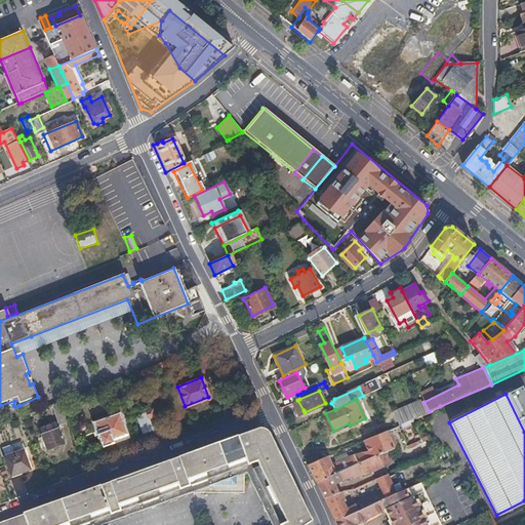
[(297,400),(291,403),(296,413),(304,410),(297,400)]
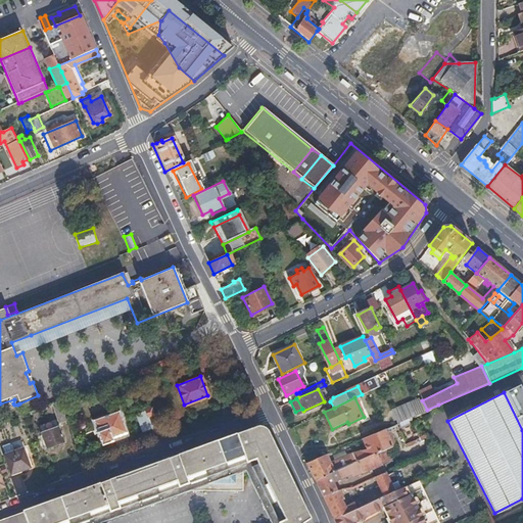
[(409,418),(422,412),(416,399),(391,412),(396,423),(407,419),(409,418)]
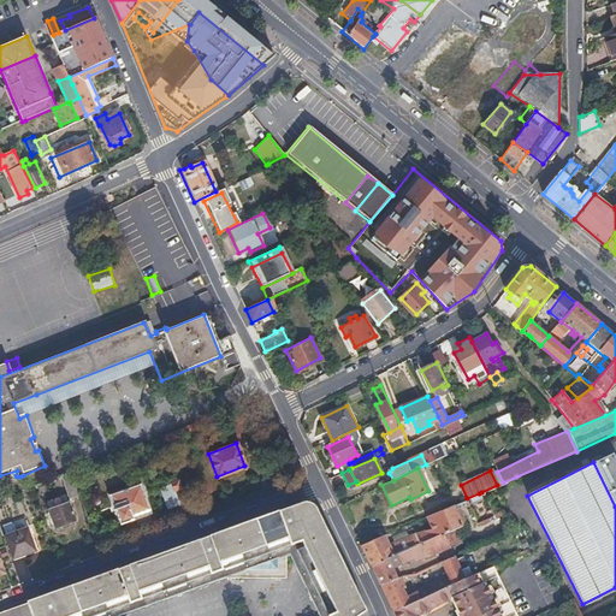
[(76,492),(67,473),(60,475),(69,495),(76,492)]
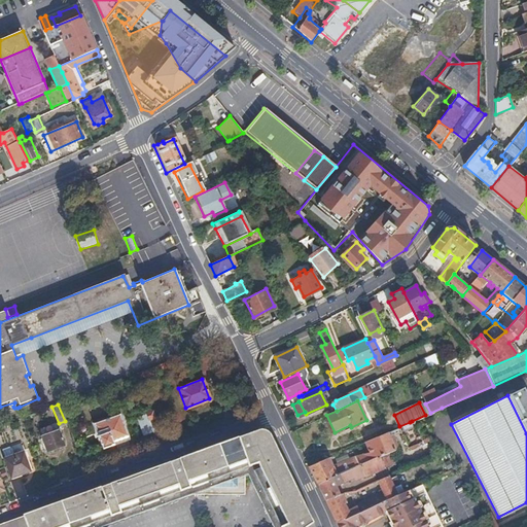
[(151,430),(146,415),(136,419),(142,435),(152,432),(151,430)]
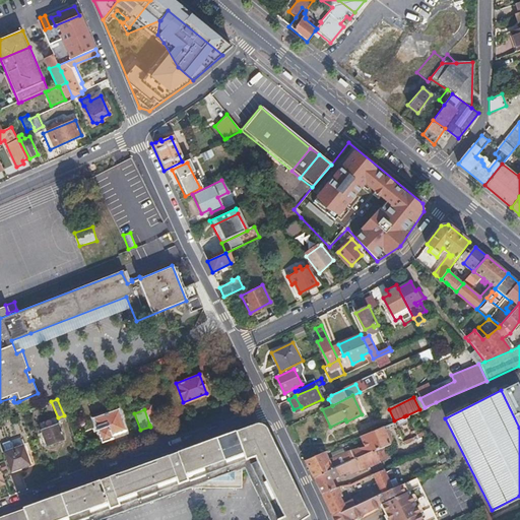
[(125,431),(117,410),(91,419),(101,443),(112,439),(111,437),(125,431)]
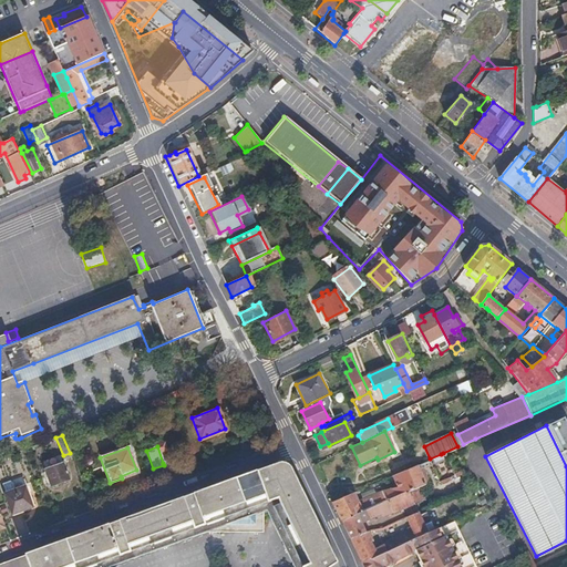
[(164,465),(169,480),(179,475),(173,460),(163,463),(164,465)]
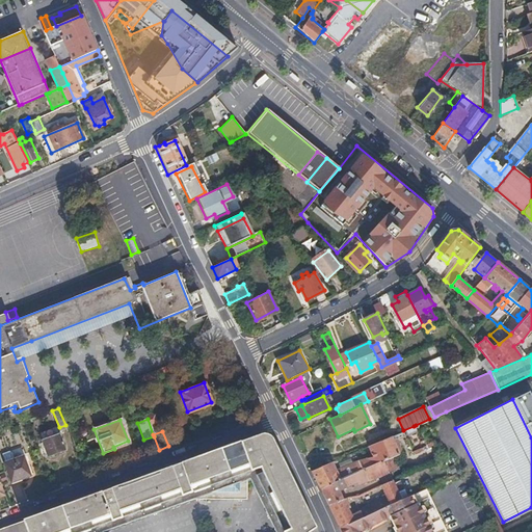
[(178,462),(23,520),(23,521),(27,531),(100,531),(250,478),(276,531),(310,531),(317,528),(292,477),(270,435),(266,432),(263,432),(178,462)]
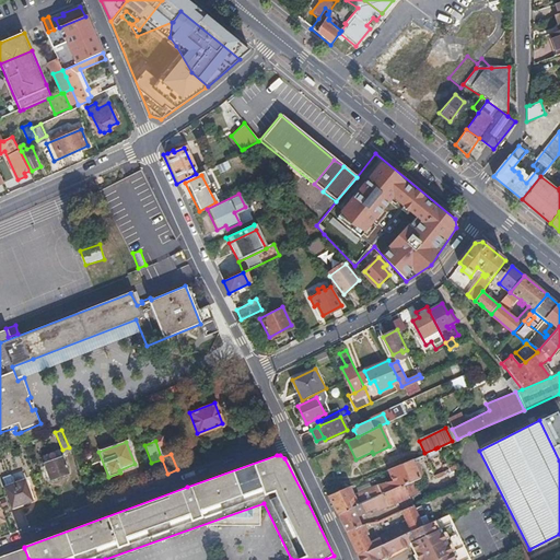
[(66,474),(60,458),(42,466),(48,481),(66,474)]
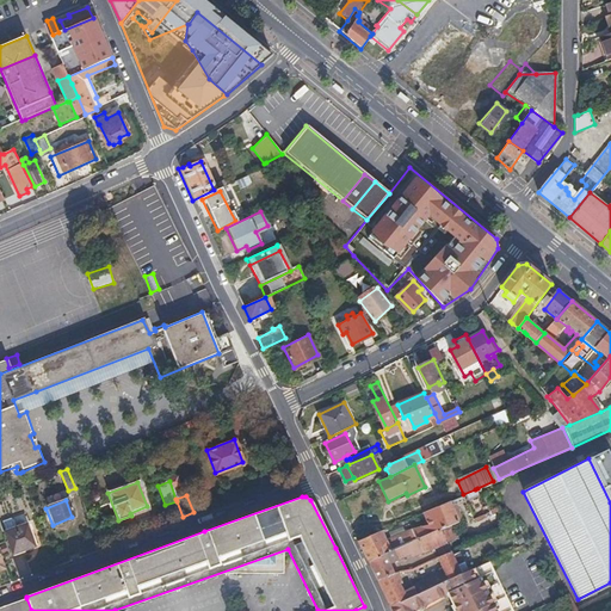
[(449,500),(436,507),(445,528),(458,520),(449,500)]
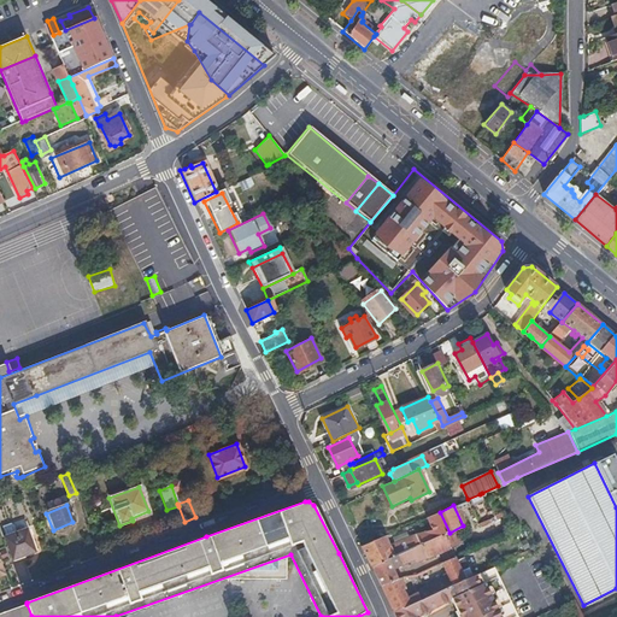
[(386,535),(360,546),(371,568),(389,559),(407,551),(419,546),(445,534),(450,533),(440,512),(425,518),(430,529),(409,535),(389,544),(386,535)]
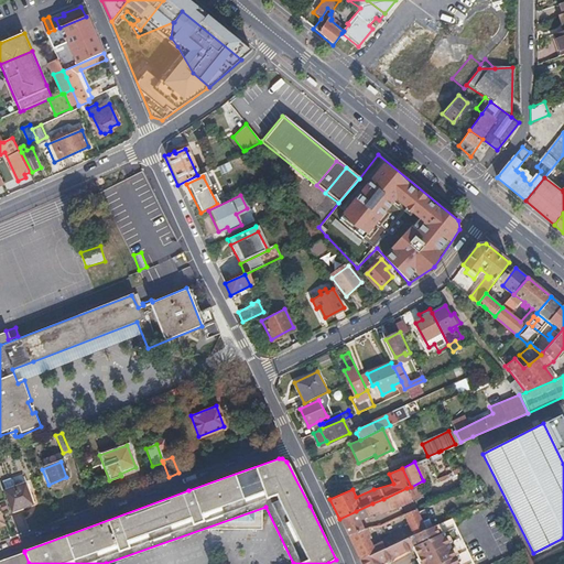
[(0,481),(4,491),(14,487),(11,478),(9,477),(0,481)]
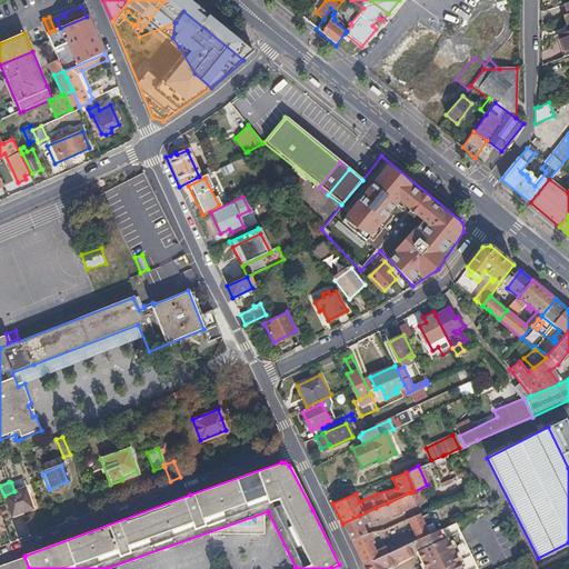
[(31,508),(23,488),(15,491),(5,496),(12,515),(31,508)]
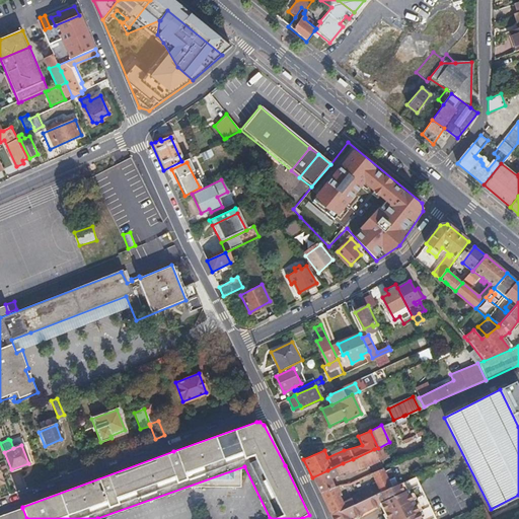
[(365,466),(369,475),(371,474),(383,468),(374,449),(353,459),(357,469),(365,466)]
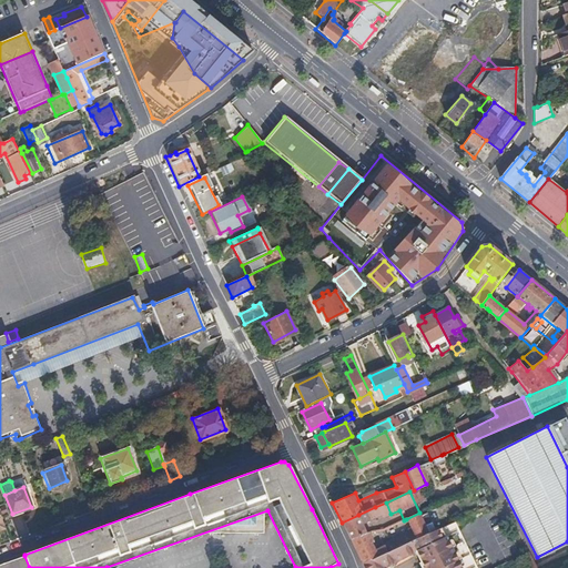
[(386,503),(375,507),(379,516),(381,518),(391,514),(386,503)]
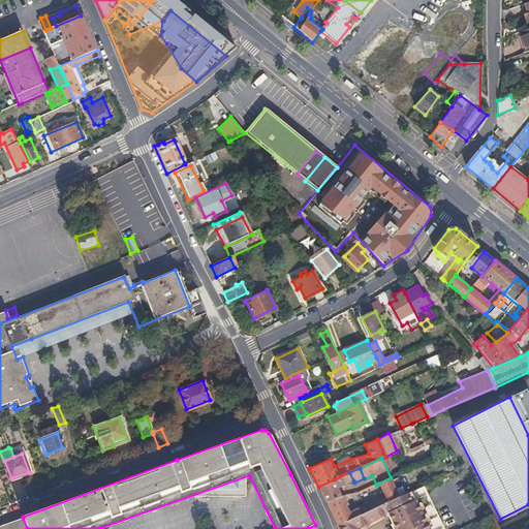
[(349,472),(334,479),(338,488),(353,480),(349,472)]
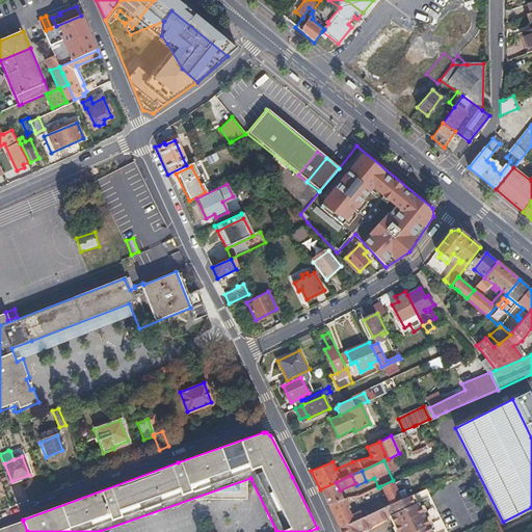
[(384,496),(390,506),(397,503),(402,501),(393,480),(380,486),(384,496)]
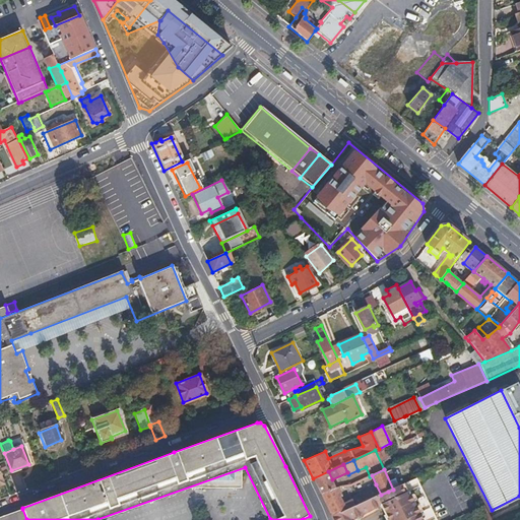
[(328,471),(313,478),(321,496),(335,491),(337,490),(332,479),(328,471)]
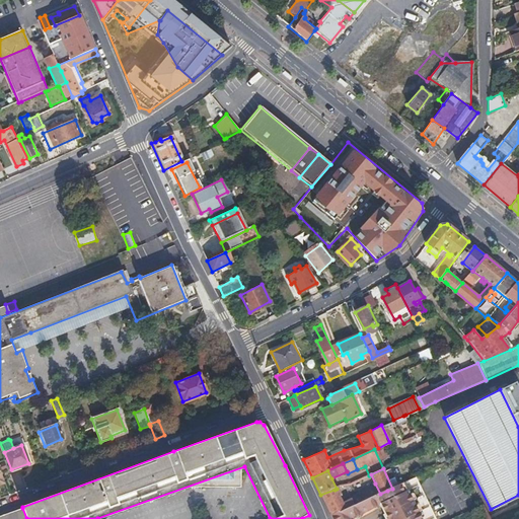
[(348,499),(352,507),(380,494),(375,484),(347,498),(348,499)]
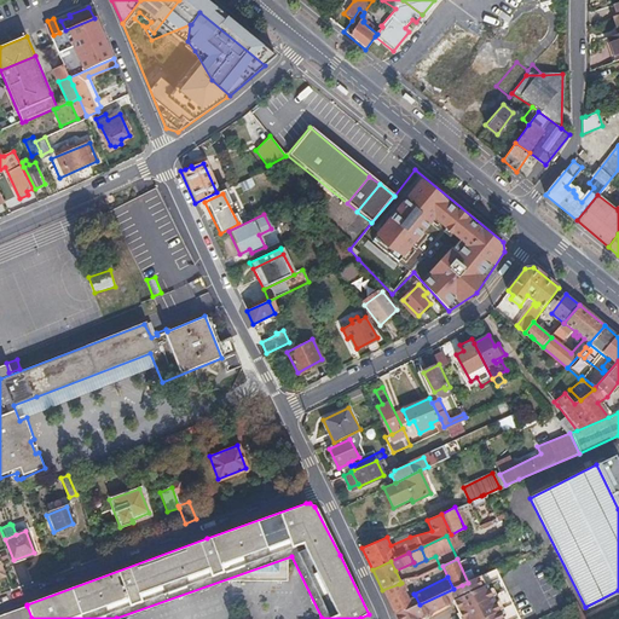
[(399,584),(382,590),(394,615),(420,605),(415,595),(406,599),(399,584)]
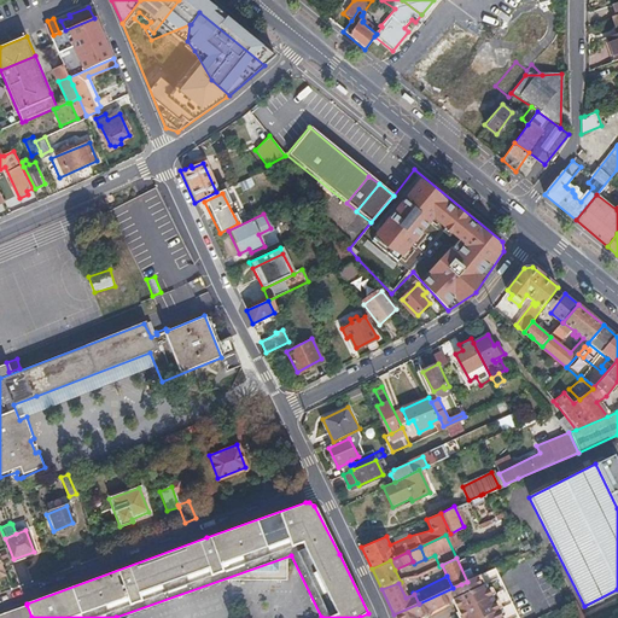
[(478,617),(461,584),(453,588),(419,604),(394,614),(395,617),(478,617)]
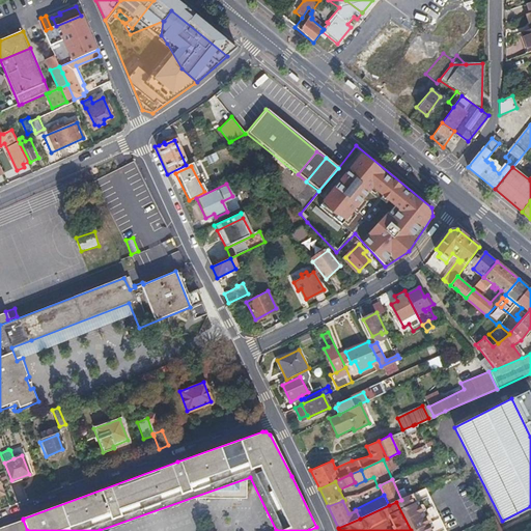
[(27,530),(23,520),(0,527),(0,530),(27,530)]
